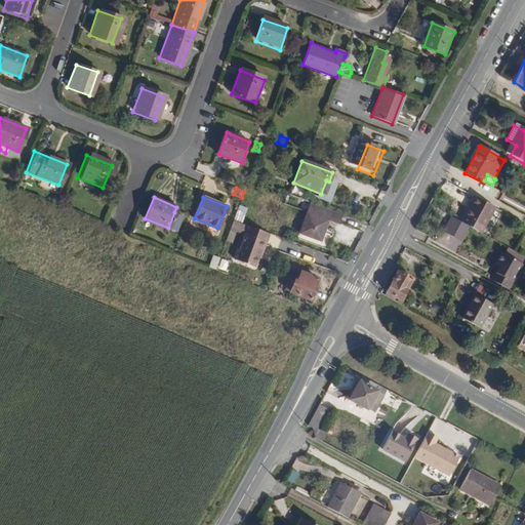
[(483,231),(494,209),(473,198),(469,205),(471,206),(463,219),(483,231)]
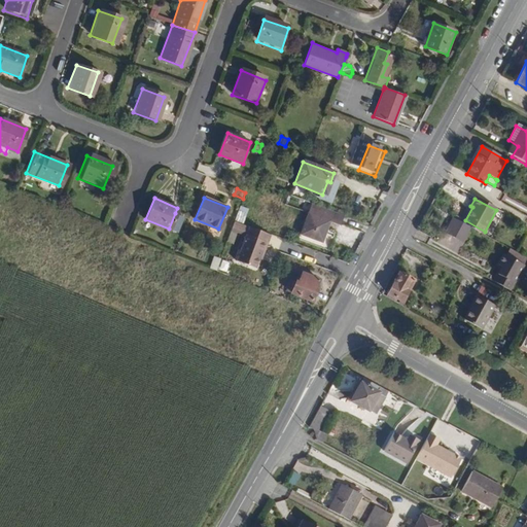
[(344,216),(313,205),(302,234),(322,243),(329,222),(340,226),(344,216)]
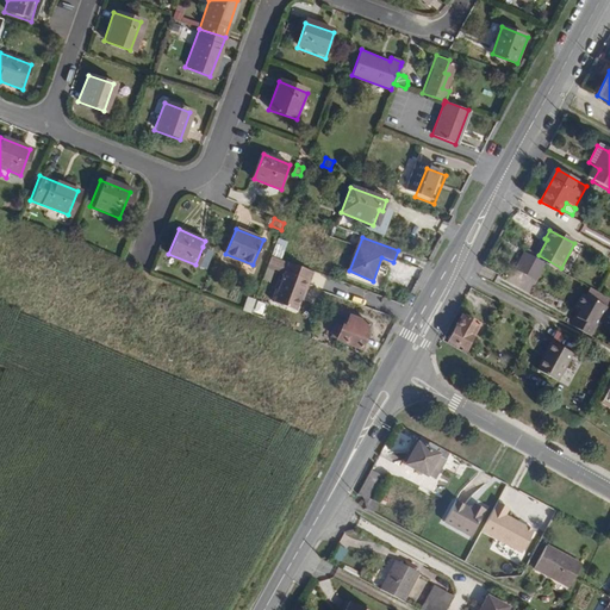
[(287,243),(278,238),(272,256),(281,260),(287,243)]
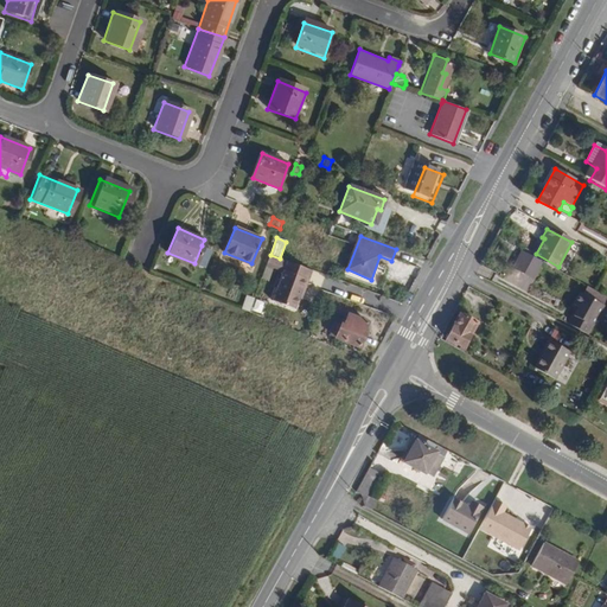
[(536,254),(544,238),(542,237),(534,253),(536,254)]
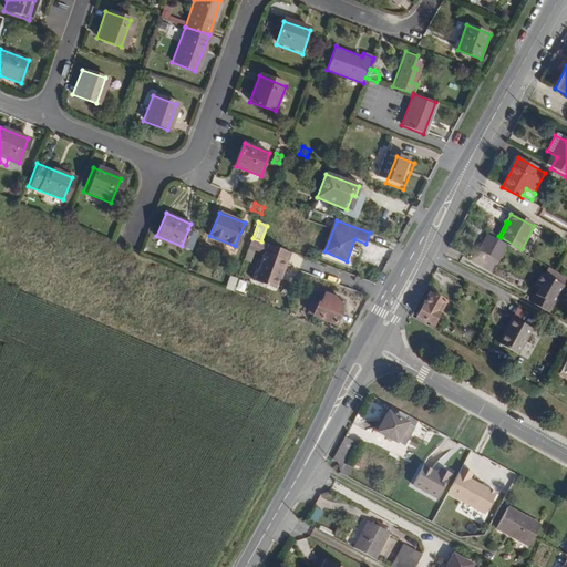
[(189,248),(195,233),(188,229),(182,246),(189,248)]
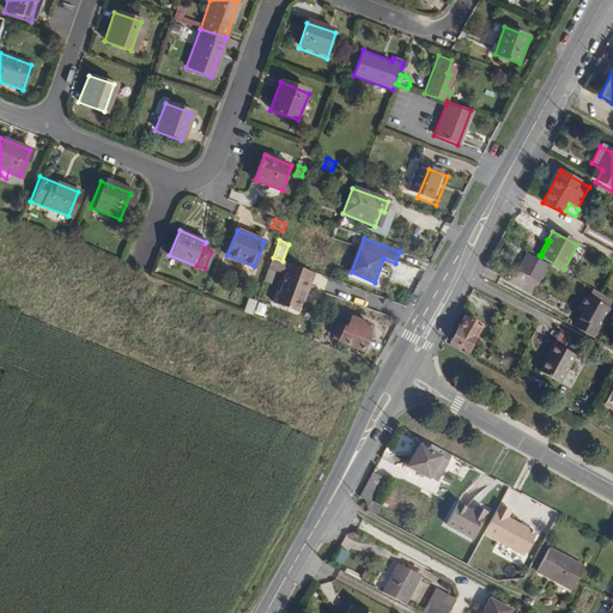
[(538,283),(547,266),(539,261),(536,260),(527,255),(517,272),(538,283)]
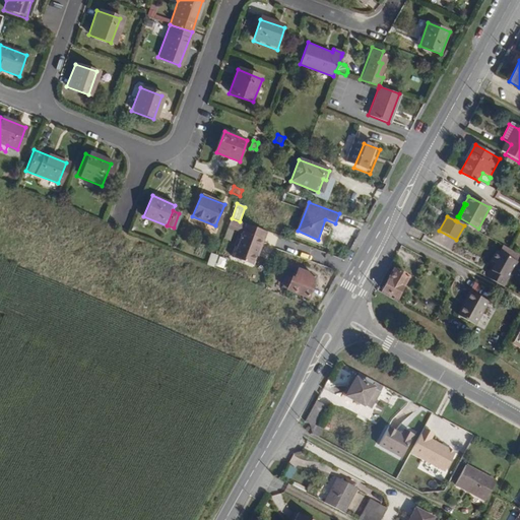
[(478,229),(459,217),(457,221),(464,225),(476,233),(478,229)]
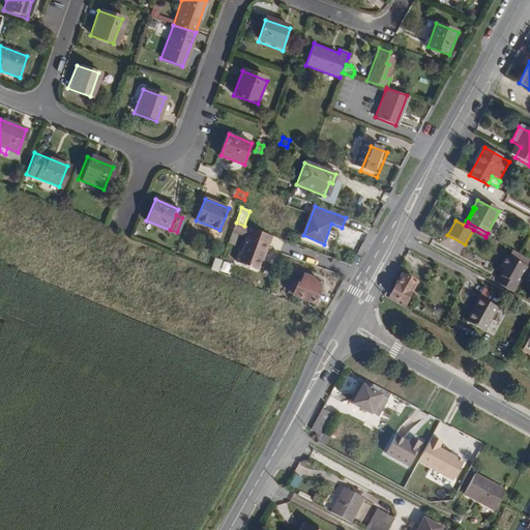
[(232,232),(247,238),(237,263),(258,270),(270,236),(244,226),(236,223),(232,232)]
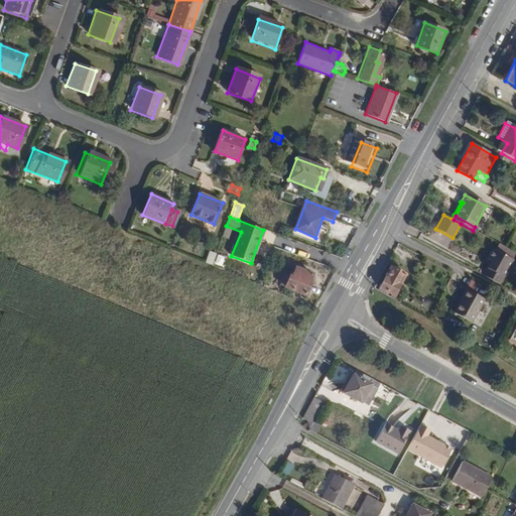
[(225,230),(220,244),(228,247),(233,233),(225,230)]
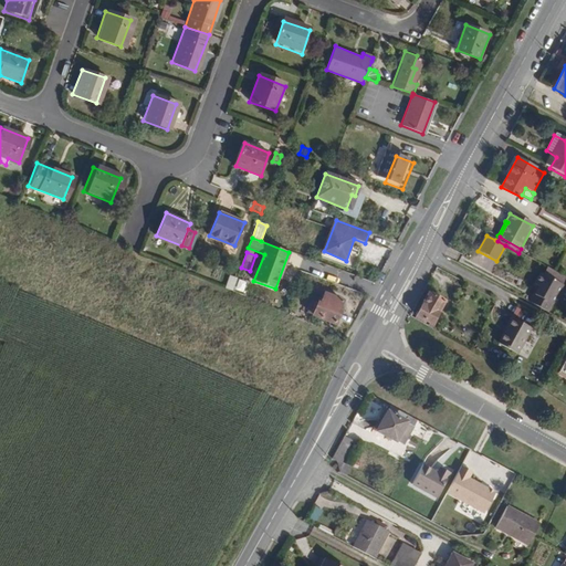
[(552,254),(547,263),(554,266),(558,258),(552,254)]
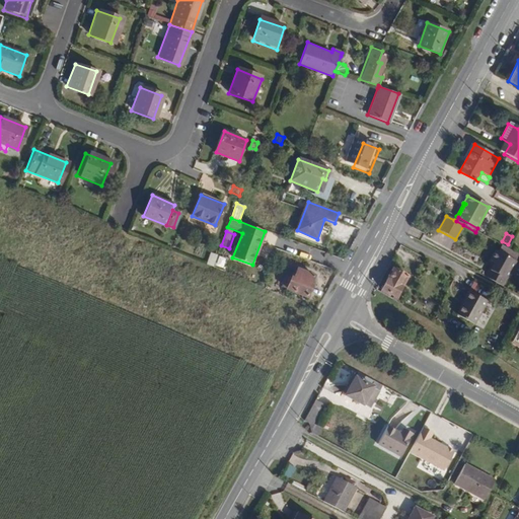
[(502,245),(498,251),(515,262),(518,254),(502,245)]
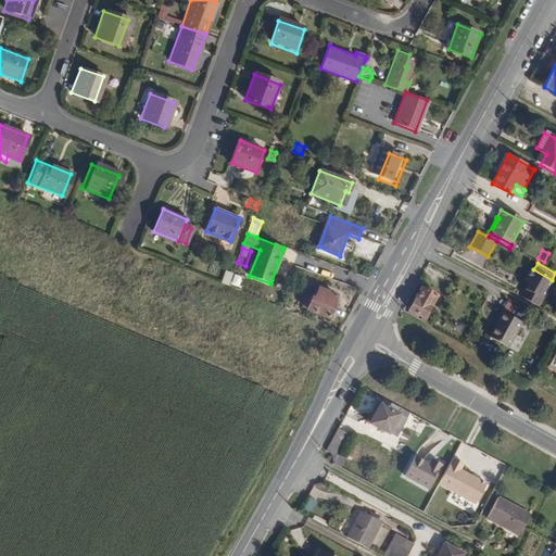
[(539,307),(553,280),(552,280),(533,269),(531,268),(526,279),(529,282),(526,289),(525,289),(519,298),(539,307)]
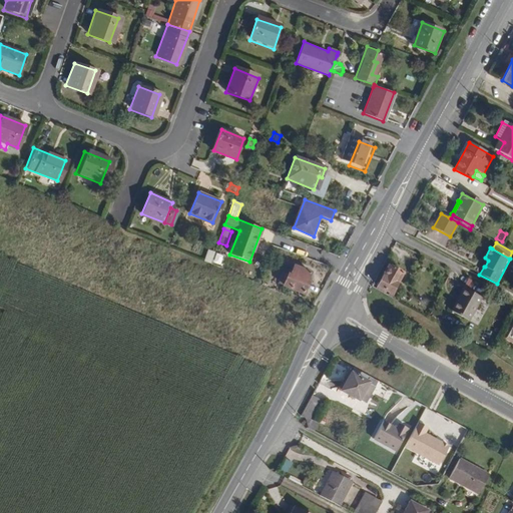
[(208,250),(204,262),(210,265),(214,252),(208,250)]
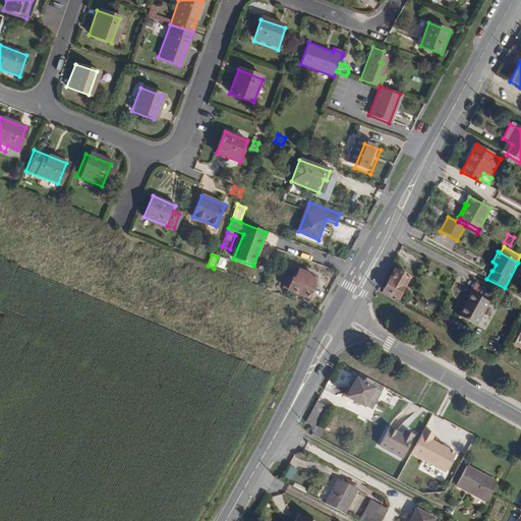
[(286,264),(282,273),(287,275),(291,266),(286,264)]
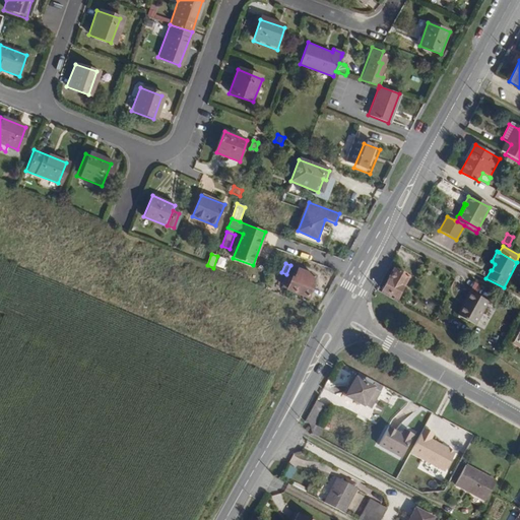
[(310,287),(314,277),(297,270),(294,277),(291,276),(285,289),(307,298),(311,287),(310,287)]
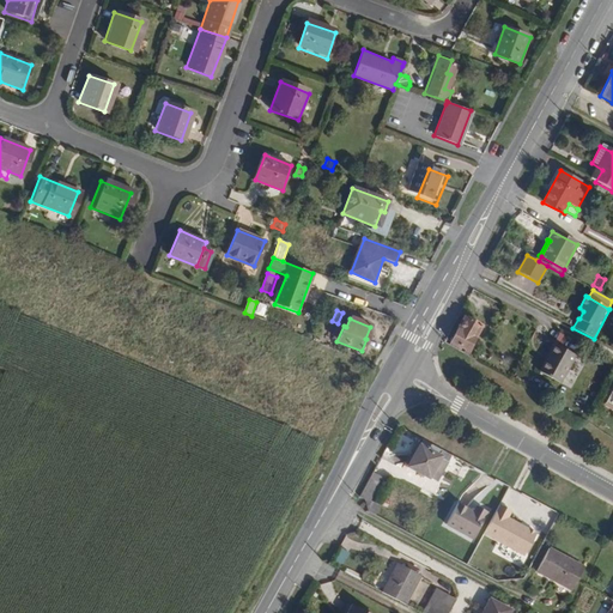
[(468,352),(480,327),(463,319),(450,343),(468,352)]
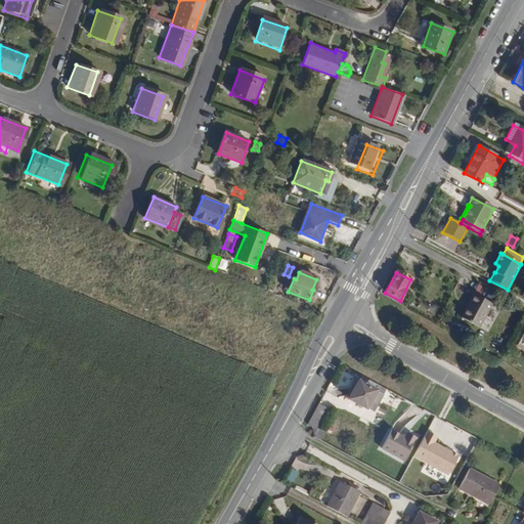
[(400,301),(385,293),(383,296),(398,304),(400,301)]
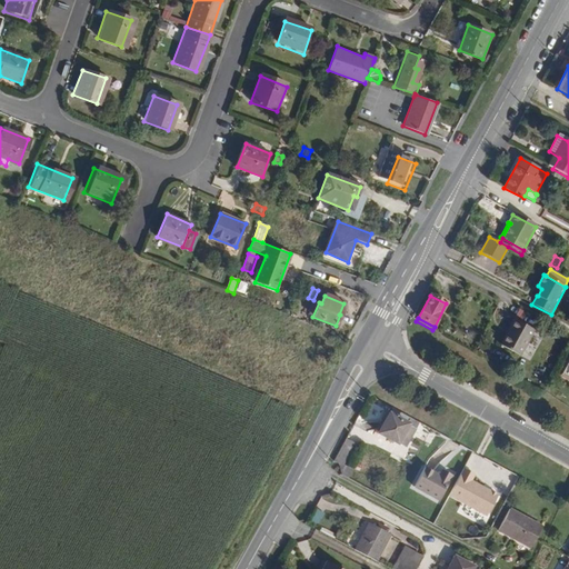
[(518,353),(532,329),(513,318),(509,327),(510,328),(500,343),(518,353)]
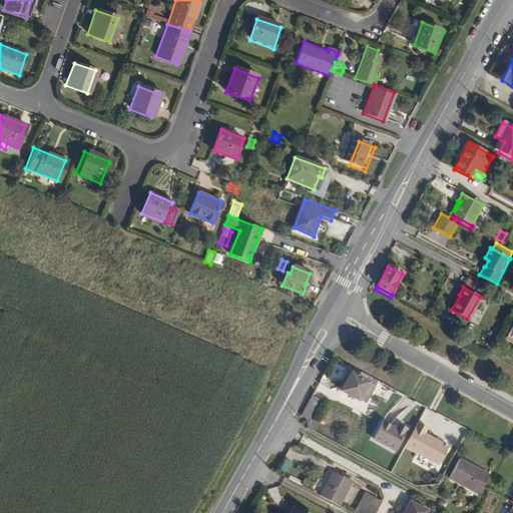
[(350,374),(347,372),(338,389),(341,391),(358,400),(366,404),(375,387),(367,383),(366,382),(350,374)]
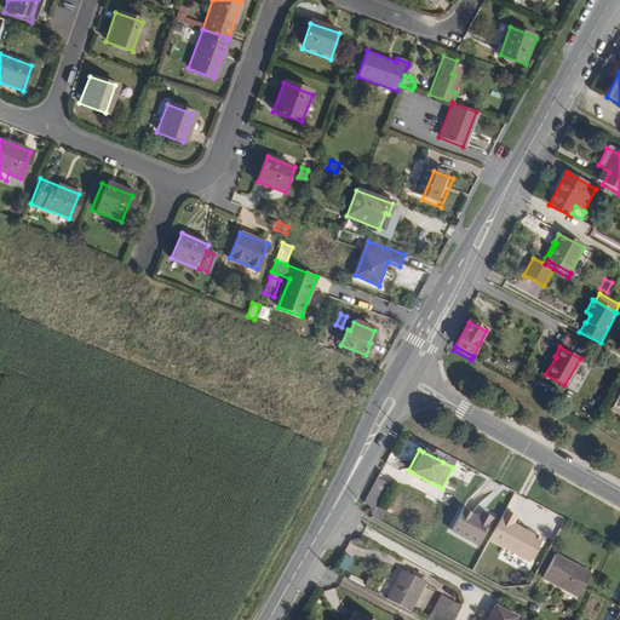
[(385,483),(377,478),(363,503),(368,505),(372,517),(379,521),(383,512),(372,506),(385,483)]
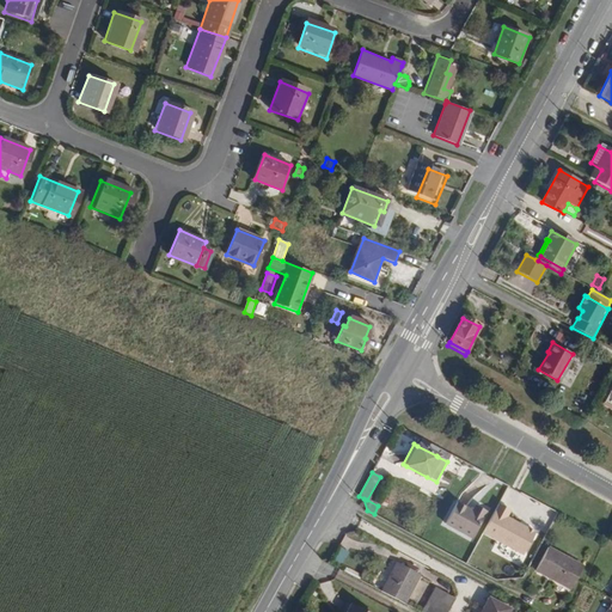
[(472,510),(457,502),(444,526),(470,540),(485,513),(475,507),(472,510)]
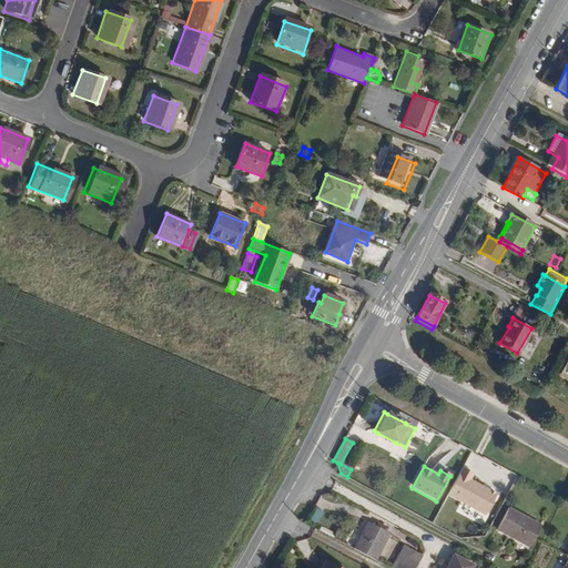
[(470,475),(458,469),(445,497),(484,516),(494,494),(486,490),(484,492),(479,489),(479,487),(467,482),(470,475)]
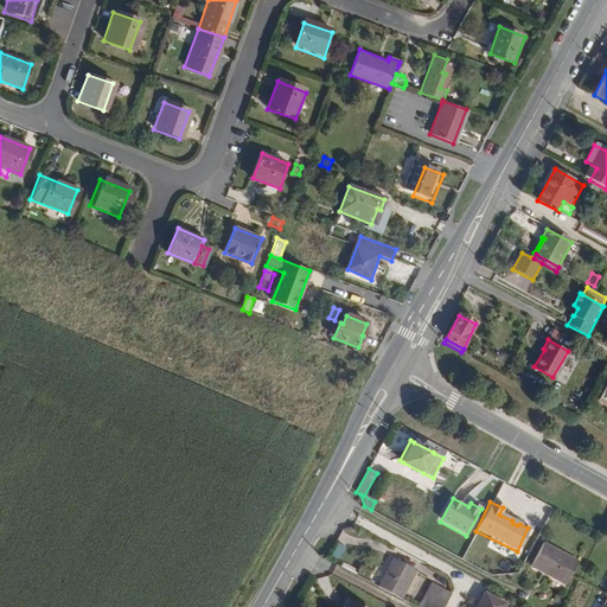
[(537,542),(528,564),(564,582),(575,561),(537,542)]
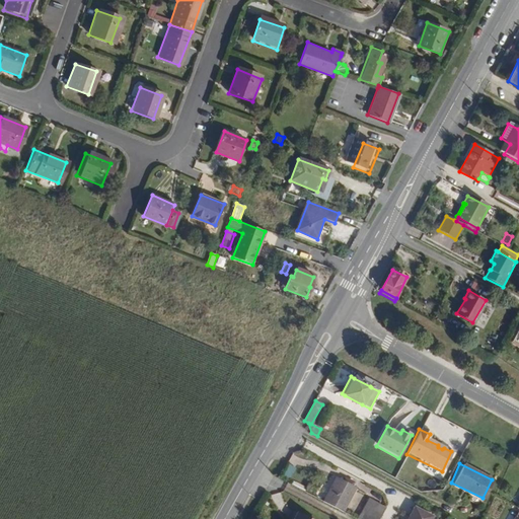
[(341,478),(338,483),(349,489),(351,485),(341,478)]
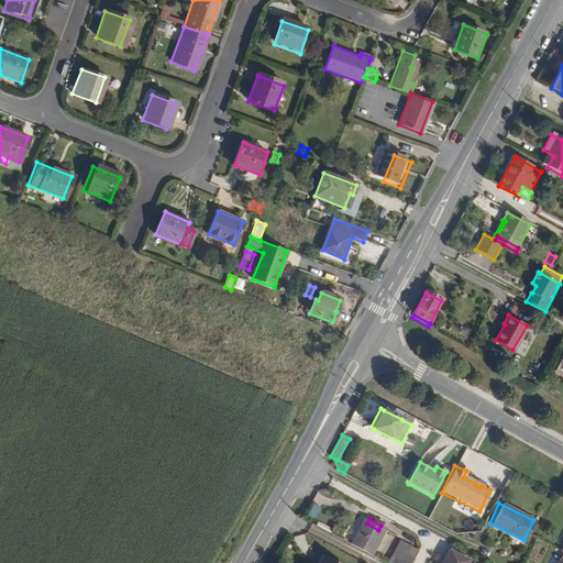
[(371,559),(384,533),(363,521),(350,547),(371,559)]
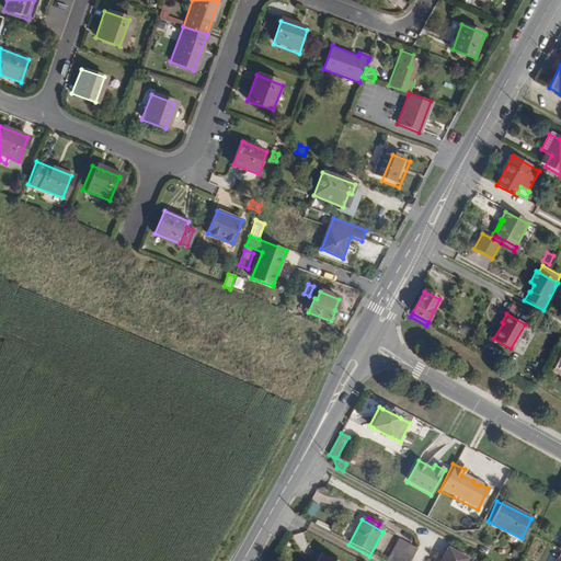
[(310,521),(309,524),(325,533),(328,530),(310,521)]
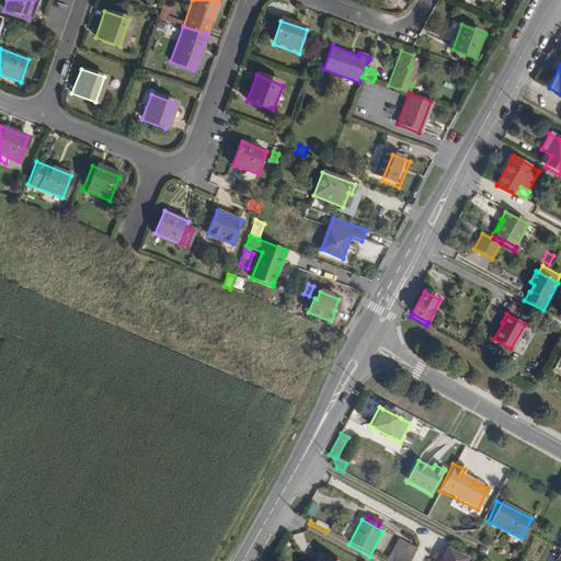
[(382,560),(388,560),(391,557),(396,559),(402,546),(395,541),(382,560)]
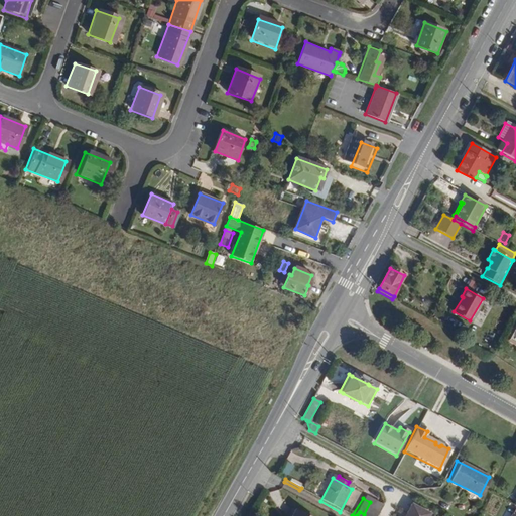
[(374,515),(379,507),(370,502),(364,514),(360,512),(357,515),(374,515)]
